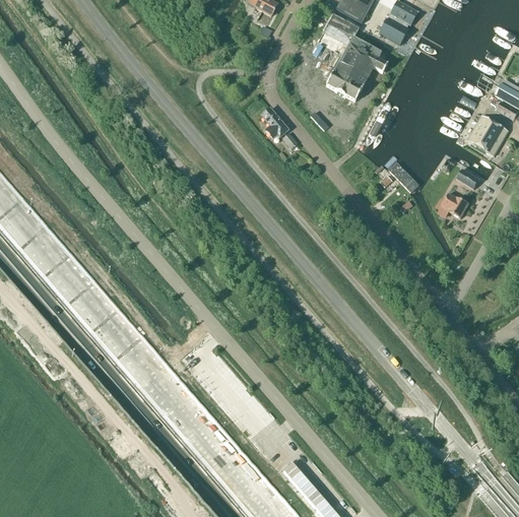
[(271,15),(277,4),(270,0),(249,0),(248,2),(271,15)]
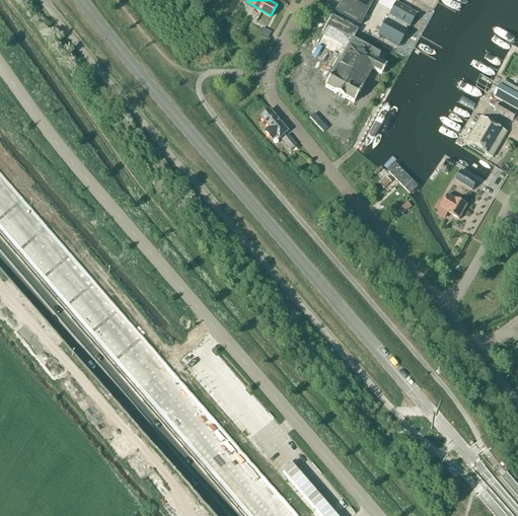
[(340,0),(335,9),(361,23),(372,0),(340,0)]
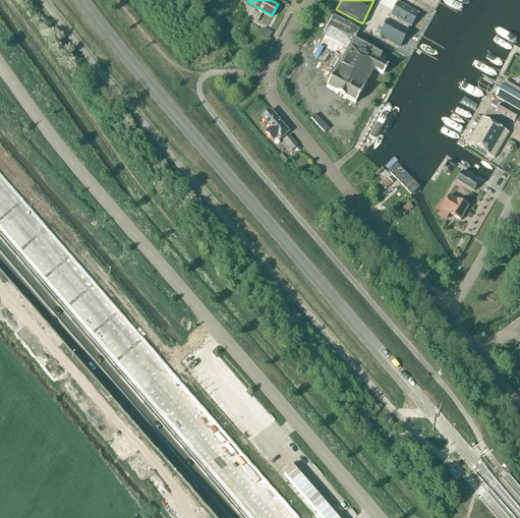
[(369,55),(374,44),(331,21),(319,42),(344,55),(335,71),(328,84),(337,90),(336,91),(347,97),(347,96),(356,101),(363,87),(373,67),(384,72),(388,64),(369,55)]
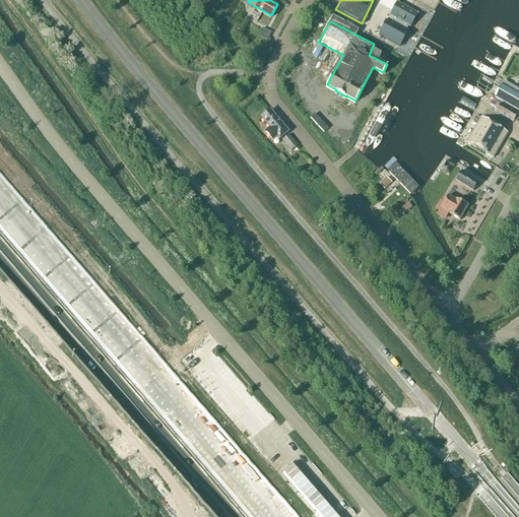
[(496,95),(518,107),(518,91),(502,83),(496,95)]
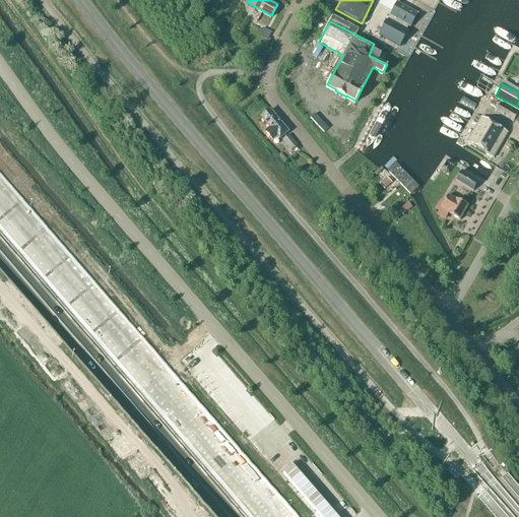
[(502,101),(497,110),(515,120),(518,113),(518,110),(502,101)]
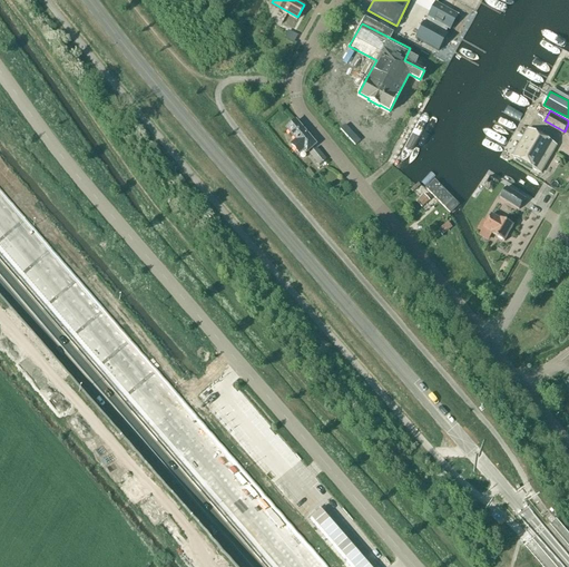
[(304,146),(307,149),(315,142),(296,119),(287,126),(297,138),(292,143),(300,150),(304,146)]
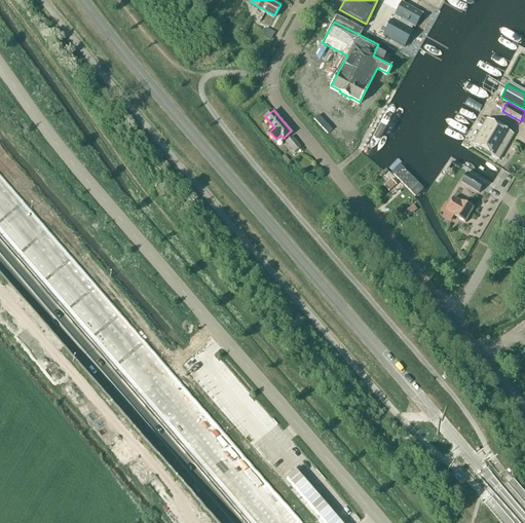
[(488,116),(474,141),(499,157),(515,132),(488,116)]
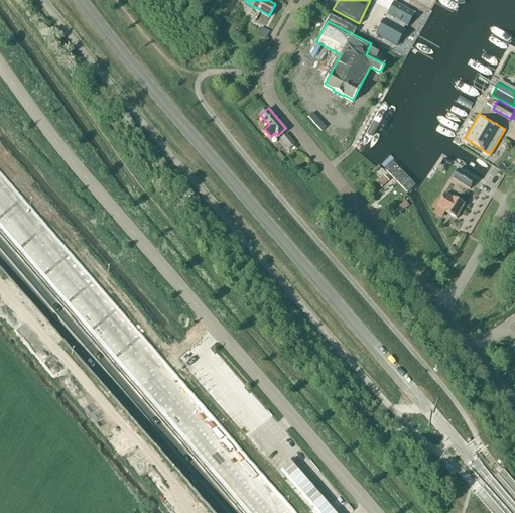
[(280,136),(289,147),(295,142),(287,131),(280,136)]
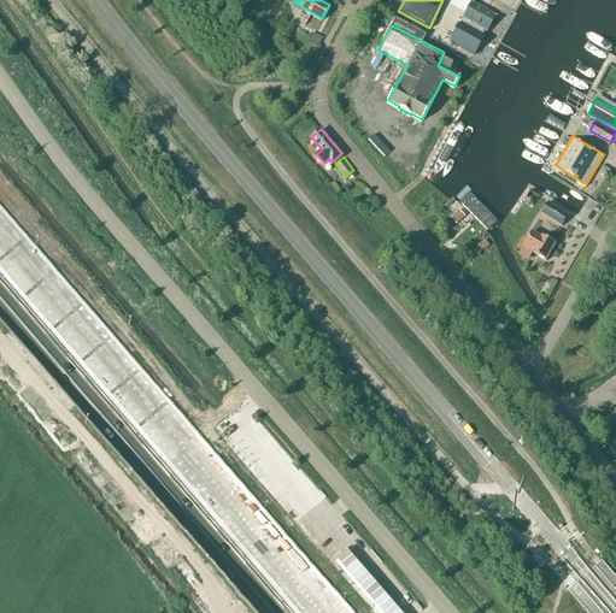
[(469,189),(461,199),(490,229),(499,219),(469,189)]
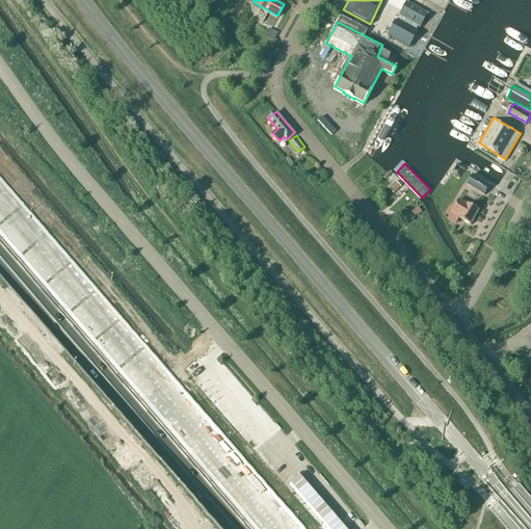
[(468,182),(485,192),(492,183),(474,172),(468,182)]
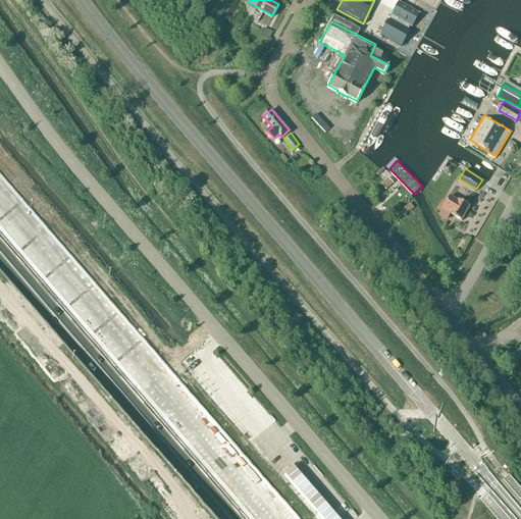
[(395,180),(389,175),(382,182),(386,187),(395,180)]
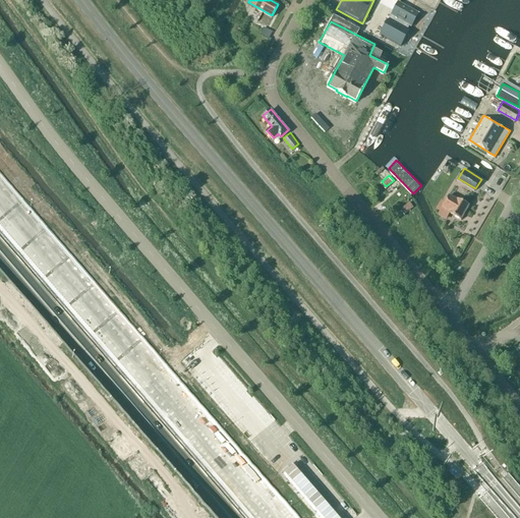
[(472,194),(468,192),(464,199),(465,200),(468,203),(472,194)]
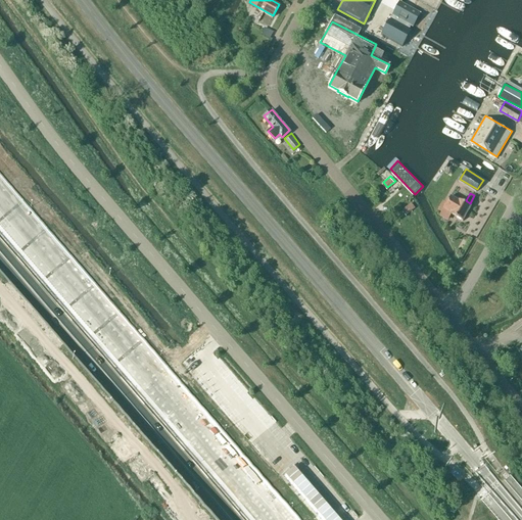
[(453,213),(464,219),(472,204),(461,198),(460,199),(452,194),(444,206),(453,211),(453,213)]
